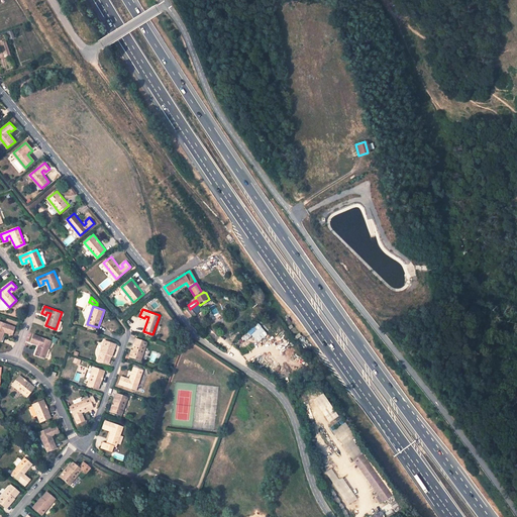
[(190,309),(183,313),(190,321),(196,316),(190,309)]
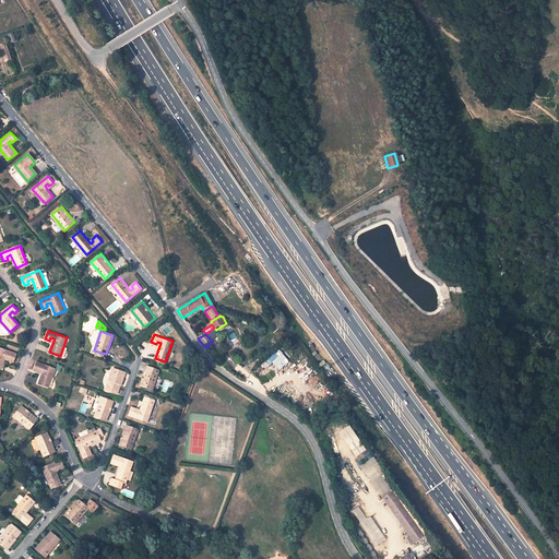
[(18,353),(0,347),(0,368),(3,369),(7,356),(11,357),(10,360),(14,361),(18,353)]
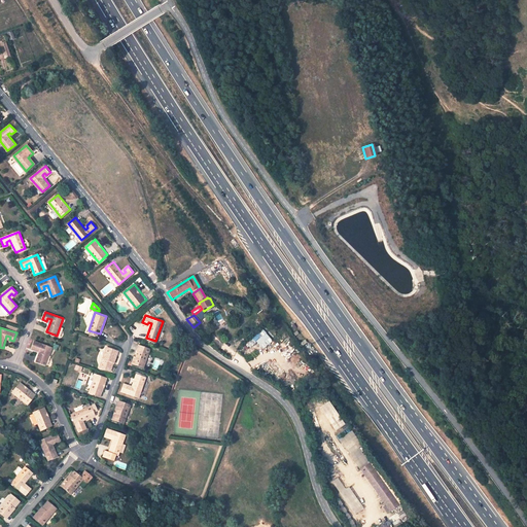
[(256,342),(262,349),(273,341),(264,329),(245,344),(249,348),(256,342)]
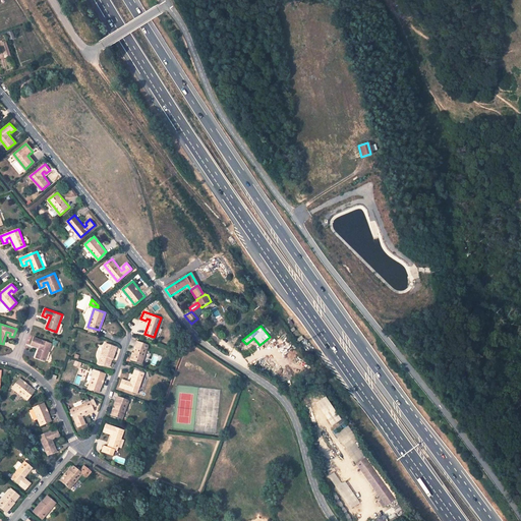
[(52,343),(35,337),(33,344),(36,346),(37,343),(41,344),(37,356),(46,359),(52,343)]
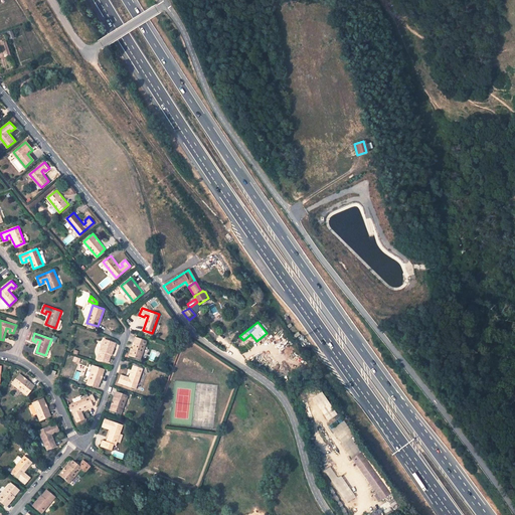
[(146,340),(135,336),(129,354),(140,358),(146,340)]
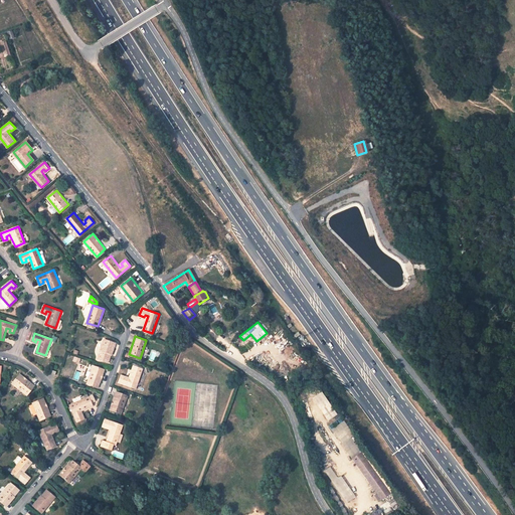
[(114,341),(105,338),(98,358),(109,361),(112,353),(110,352),(114,341)]
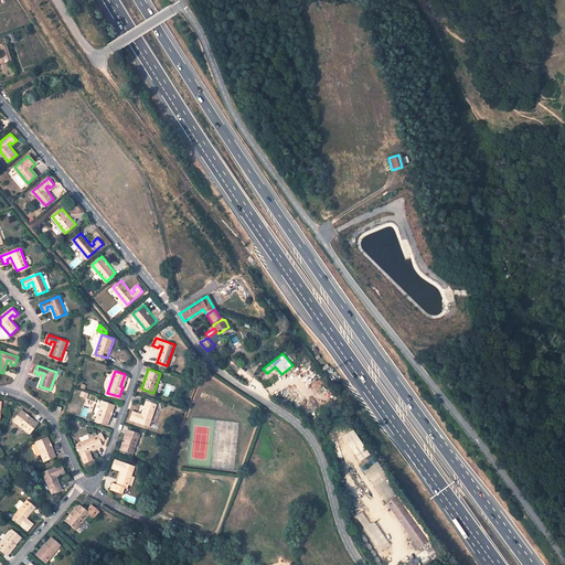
[(115,404),(103,400),(96,419),(108,424),(115,404)]
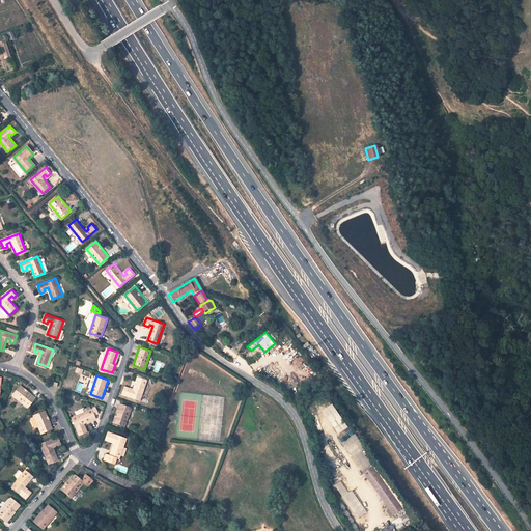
[(130,387),(124,385),(122,393),(140,399),(147,380),(138,375),(132,391),(129,390),(130,387)]
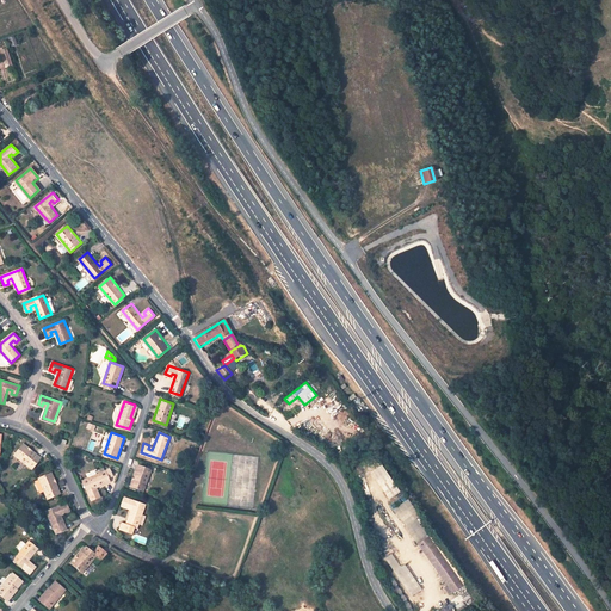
[(24,446),(14,457),(31,473),(41,462),(24,446)]
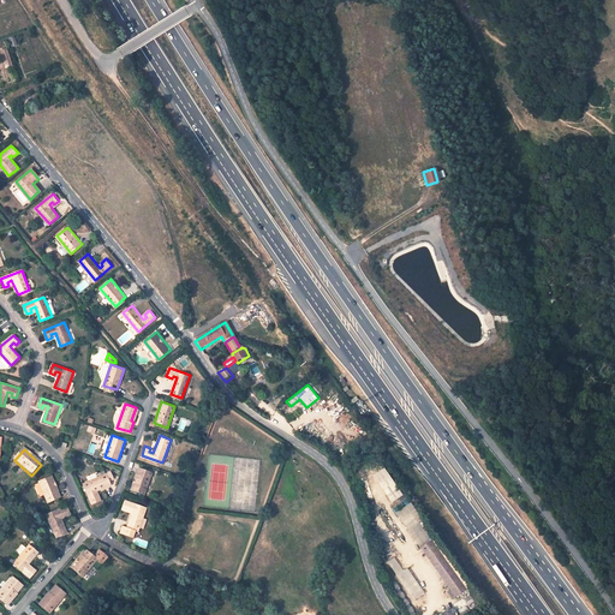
[(151,472),(138,467),(131,489),(144,493),(151,472)]
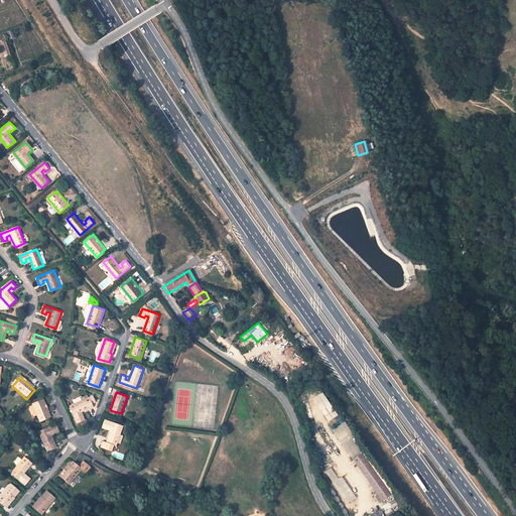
[(90,397),(71,405),(79,422),(86,419),(84,414),(81,415),(80,413),(94,406),(90,397)]
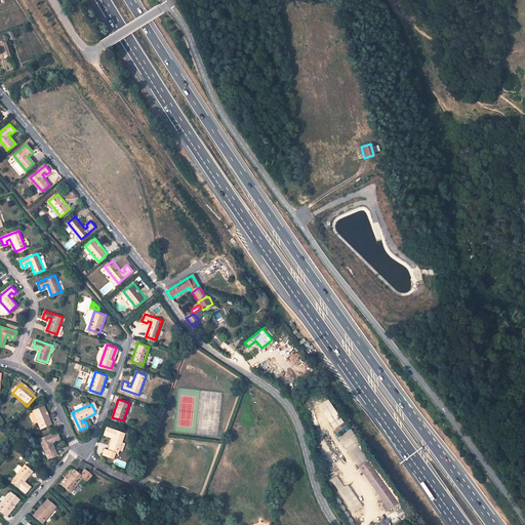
[(42,409),(32,414),(40,432),(51,426),(42,409)]
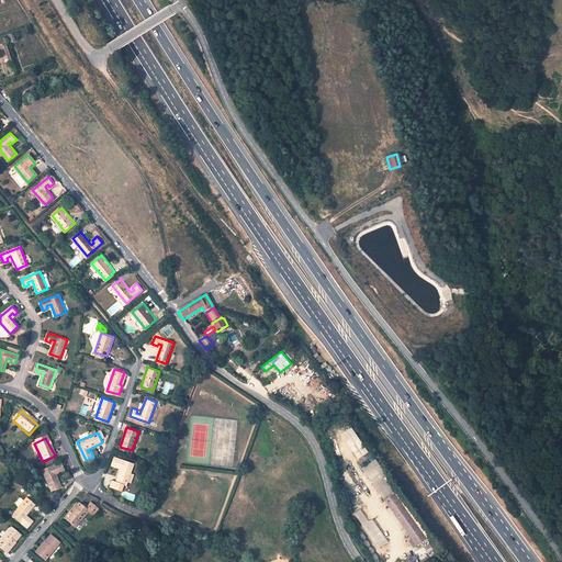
[(134,463),(114,457),(112,464),(117,467),(119,463),(122,464),(115,481),(112,480),(110,485),(121,490),(123,483),(126,484),(134,463)]
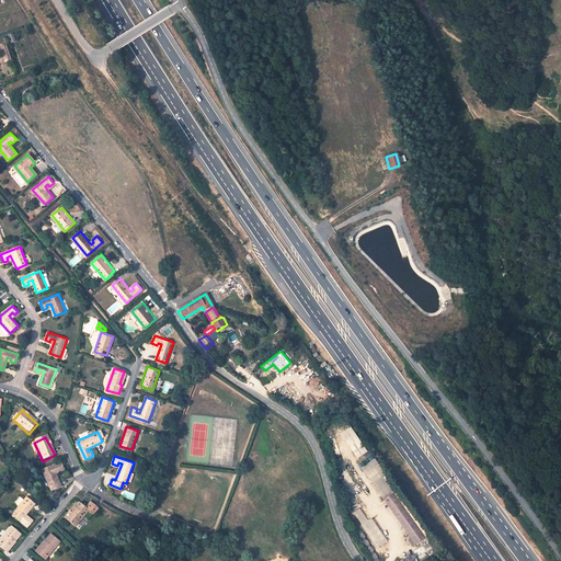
[(61,465),(43,472),(52,493),(63,489),(55,473),(58,472),(60,474),(65,472),(61,465)]
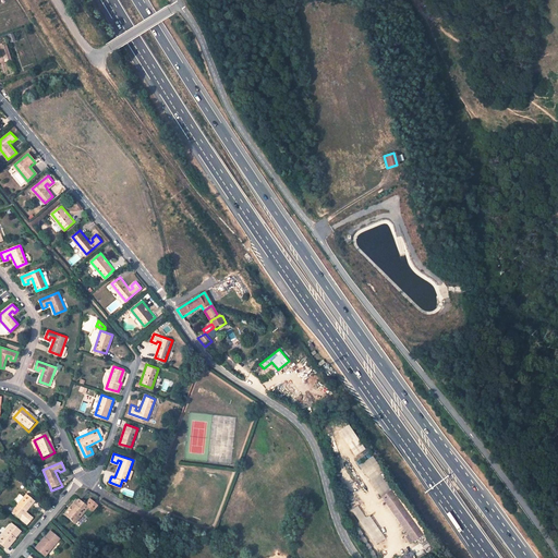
[(381,498),(414,542),(424,534),(391,490),(381,498)]
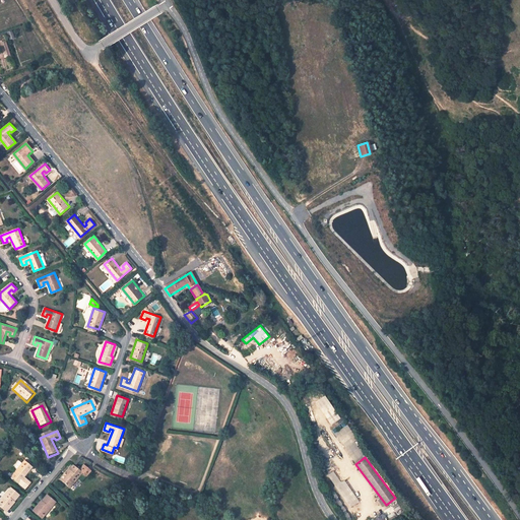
[(34,471),(25,465),(11,480),(25,494),(31,488),(27,483),(25,485),(23,483),(34,471)]
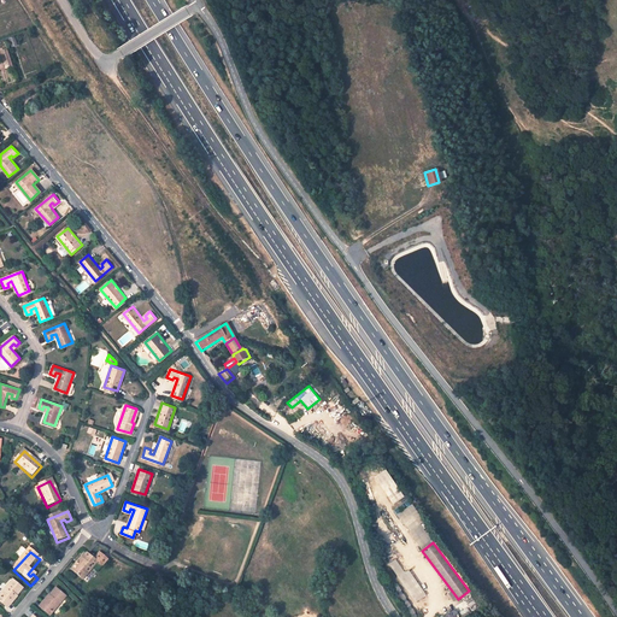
[(87,553),(72,571),(83,580),(98,562),(103,566),(109,560),(99,553),(94,559),(87,553)]
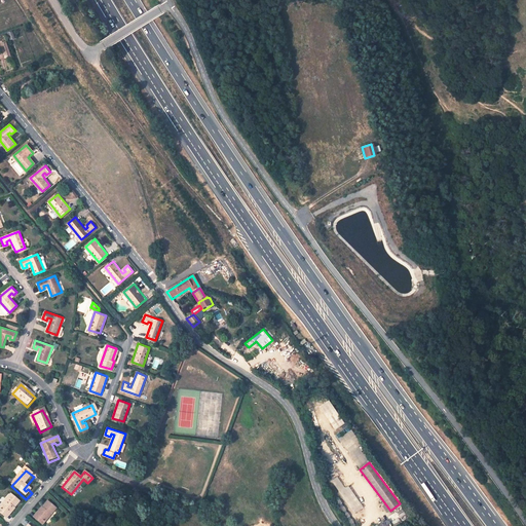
[(363,508),(348,485),(344,487),(337,477),(332,480),(352,514),(363,508)]
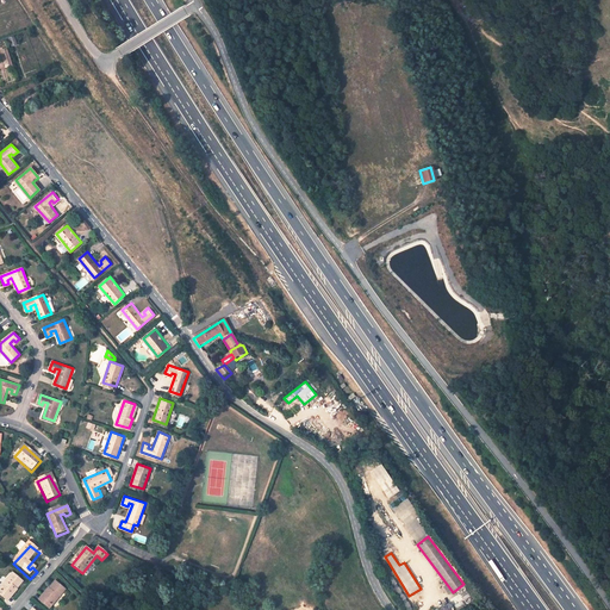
[(24,585),(13,576),(0,591),(0,597),(5,603),(14,591),(17,593),(24,585)]
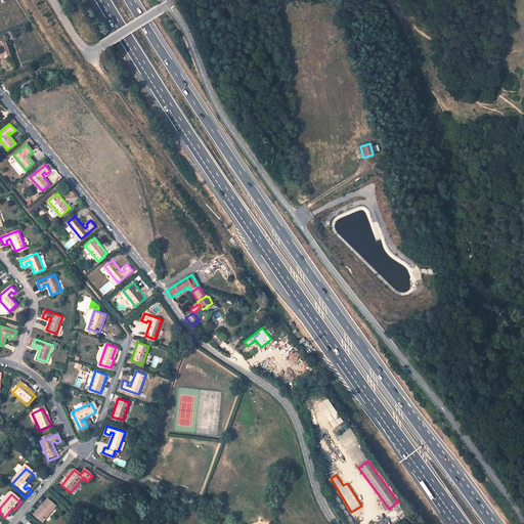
[(43,523),(56,509),(48,500),(42,508),(44,509),(36,518),(42,523),(43,523)]
